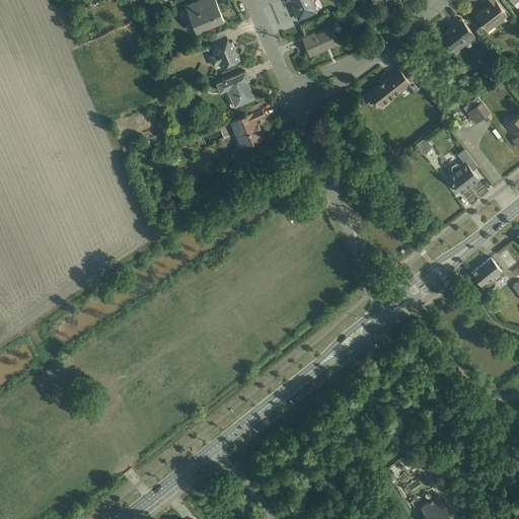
[(197,32),(224,20),(215,0),(205,0),(186,8),(197,32)]
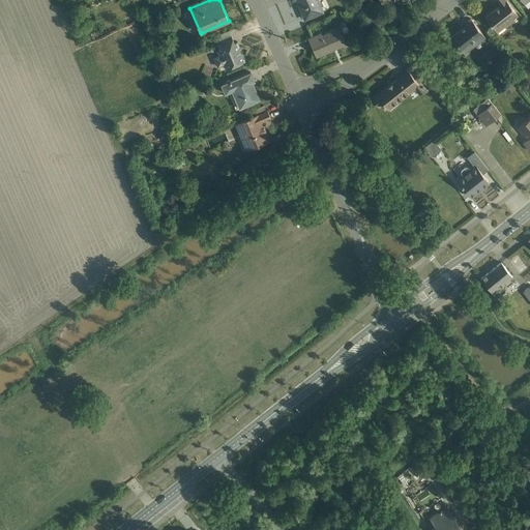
[(292,0),(296,0),(305,19),(324,11),(319,0),(292,0)]
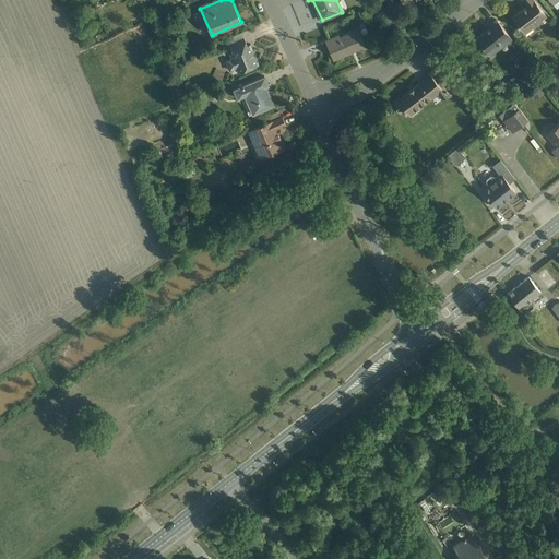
[(534,30),(548,19),(533,0),(522,0),(527,6),(512,18),(525,34),(533,28),(534,30)]
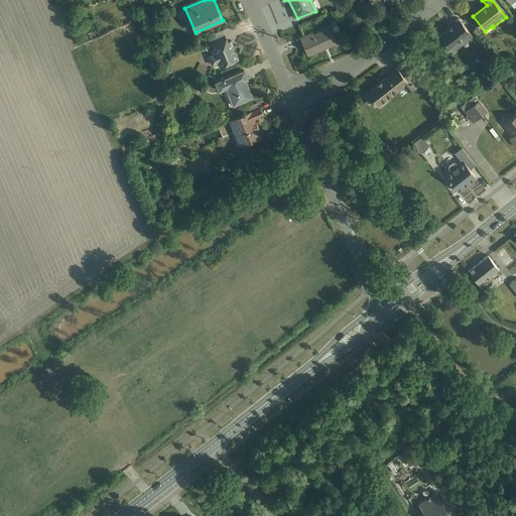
[(453,53),(473,36),(459,18),(453,23),(454,25),(439,36),(453,53)]
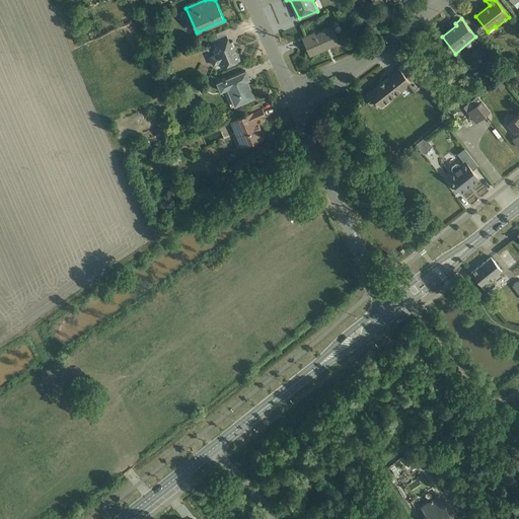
[(310,56),(340,43),(332,26),(315,33),(314,32),(302,38),(310,56)]
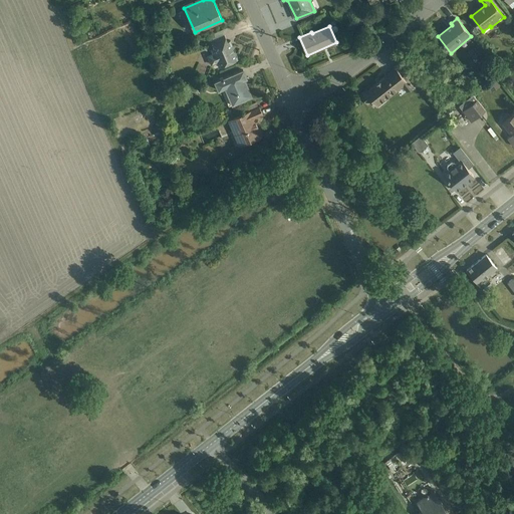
[(219,67),(239,59),(236,52),(234,52),(233,49),(233,47),(231,40),(227,42),(224,34),(211,40),(214,48),(211,49),(213,53),(207,55),(211,65),(217,63),(219,67)]
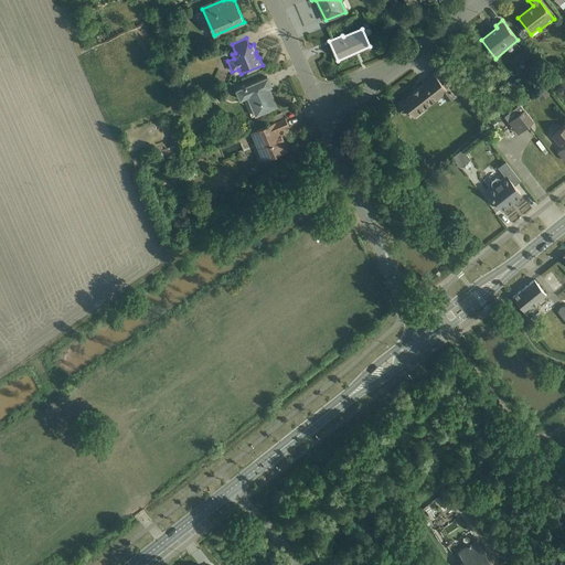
[(558,64),(551,71),(554,75),(563,68),(558,64)]
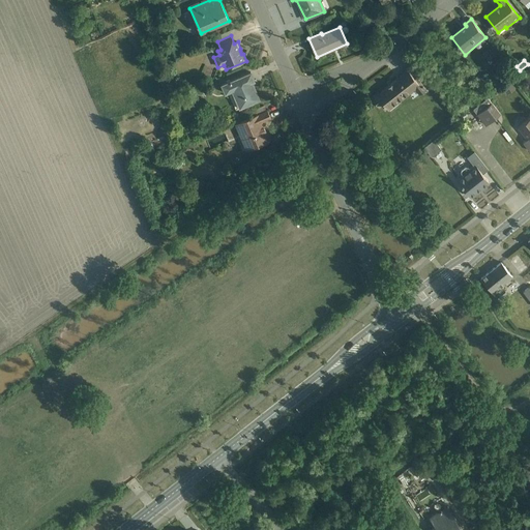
[(419,95),(427,90),(417,78),(415,79),(407,68),(396,77),(398,79),(379,93),(378,92),(371,97),(379,108),(383,105),(389,111),(415,90),(419,95)]
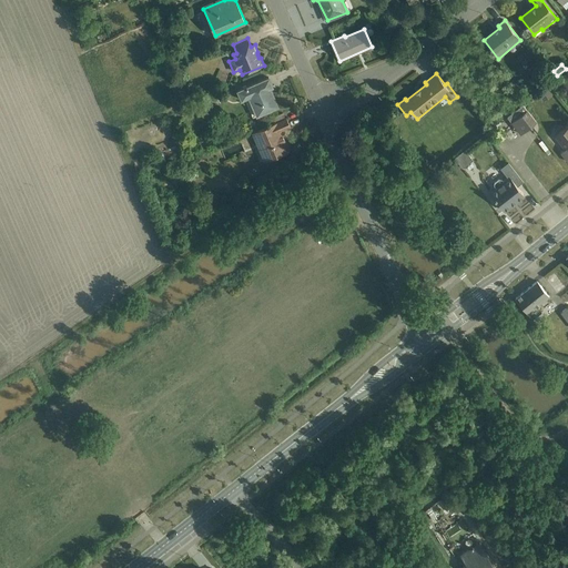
[(273,87),(269,78),(236,91),(241,101),(249,98),(256,117),(279,107),(271,88),(273,87)]
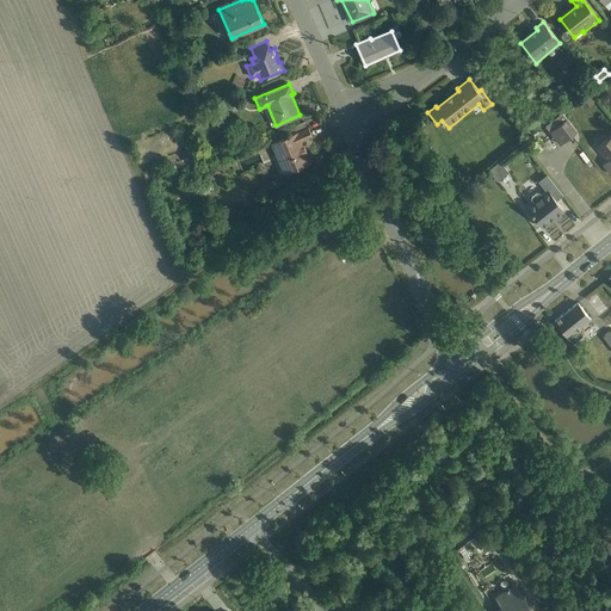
[(590,92),(579,100),(585,109),(596,102),(590,92)]
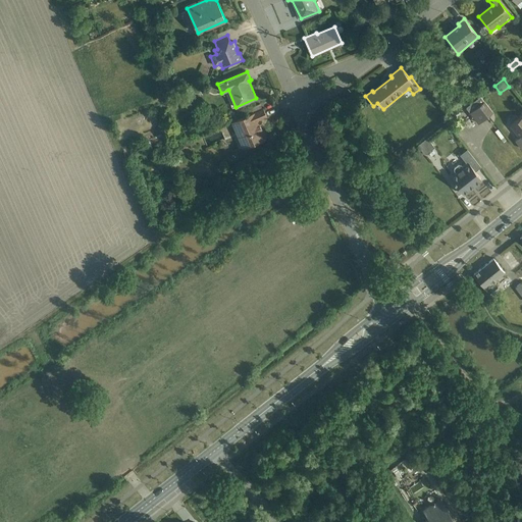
[(466,107),(478,123),(492,112),(480,96),(466,107)]
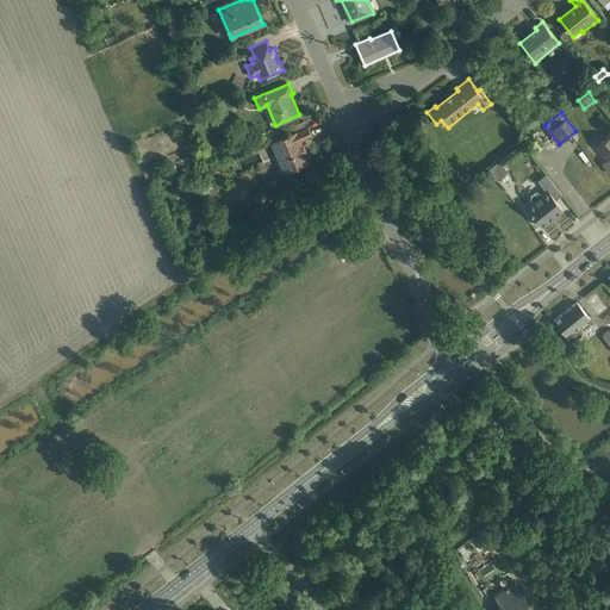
[(271,143),(284,174),(311,162),(302,141),(312,136),(307,128),(271,143)]
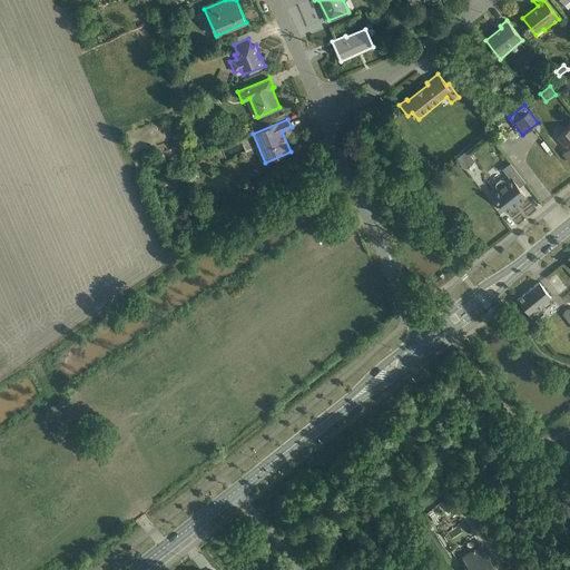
[(569,163),(569,161),(569,126),(557,138),(567,150),(563,154),(569,163)]
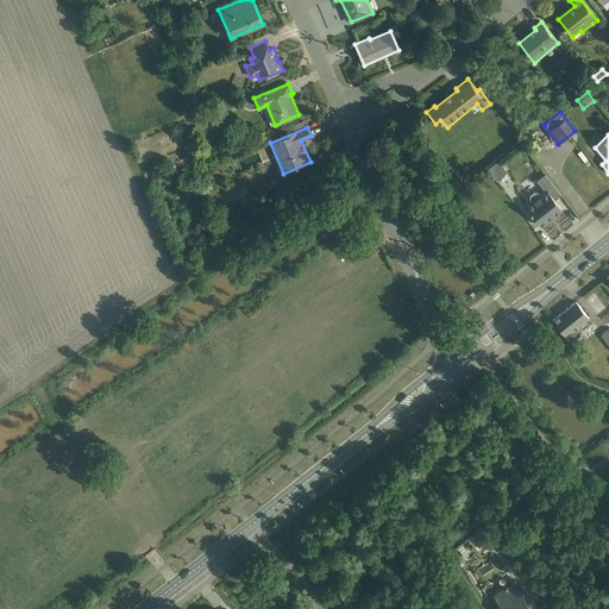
[(507,171),(498,159),(487,169),(496,180),(507,171)]
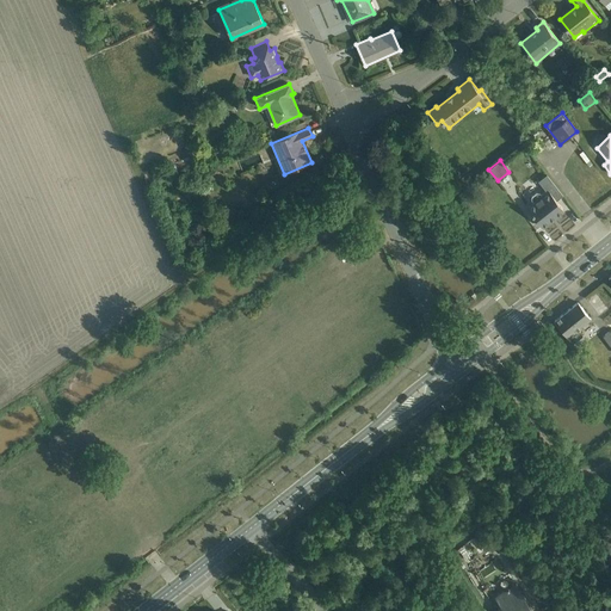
[(229,161),(217,161),(217,171),(229,171),(229,161)]
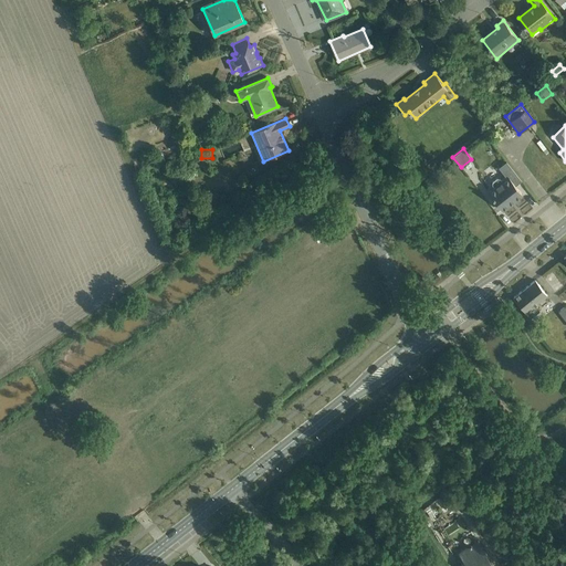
[(515,200),(522,195),(516,186),(522,180),(506,161),(499,168),(505,176),(501,180),(500,178),(496,178),(493,181),(492,185),(494,187),(488,191),(496,202),(496,203),(499,207),(500,207),(502,210),(510,205),(510,206),(516,200),(515,200)]
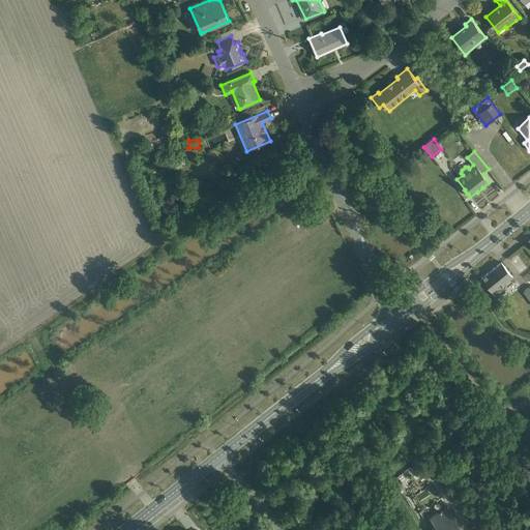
[(159,204),(152,207),(158,218),(165,215),(159,204)]
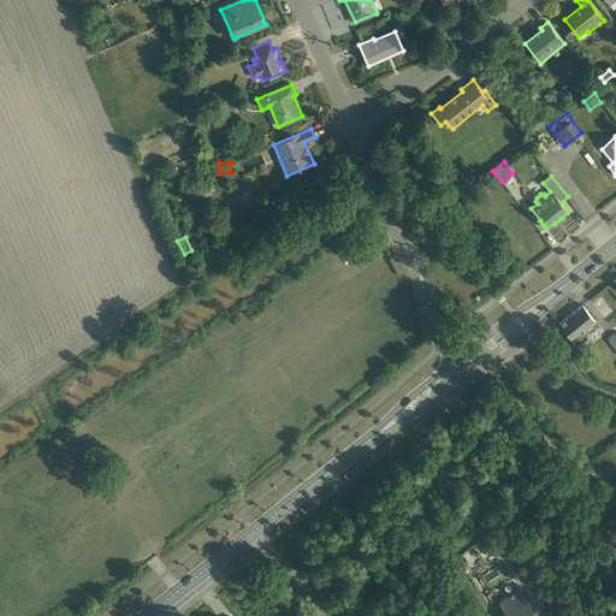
[(582,333),(597,323),(582,304),(560,324),(578,347),(587,338),(582,333)]
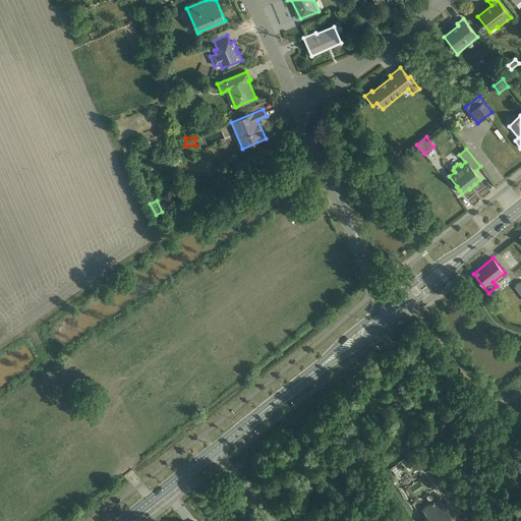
[(417,451),(405,459),(412,470),(424,463),(417,451)]
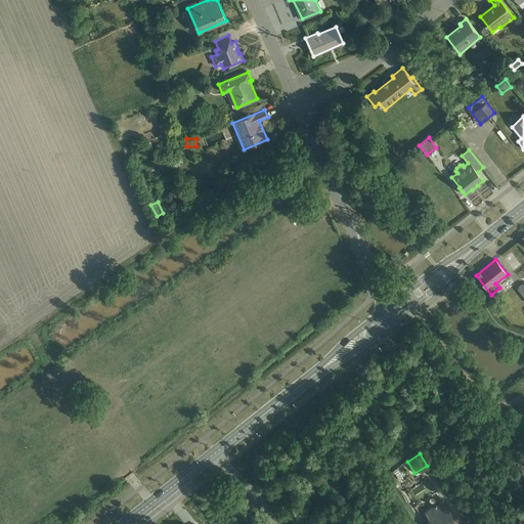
[(456,523),(442,500),(425,512),(430,520),(425,523),(456,523)]
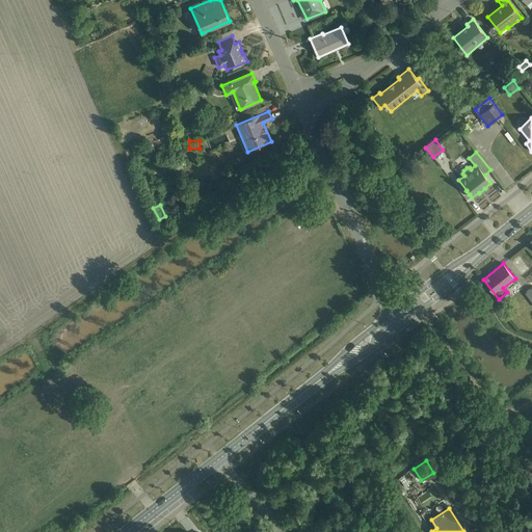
All buildings are outlined.
